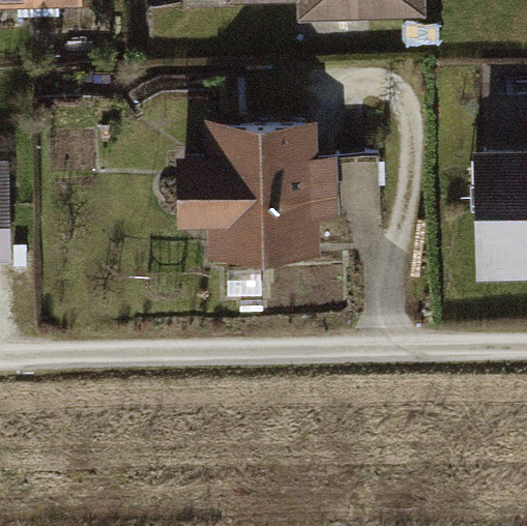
[(83,0),(0,0),(0,9),(83,8),(83,0)]
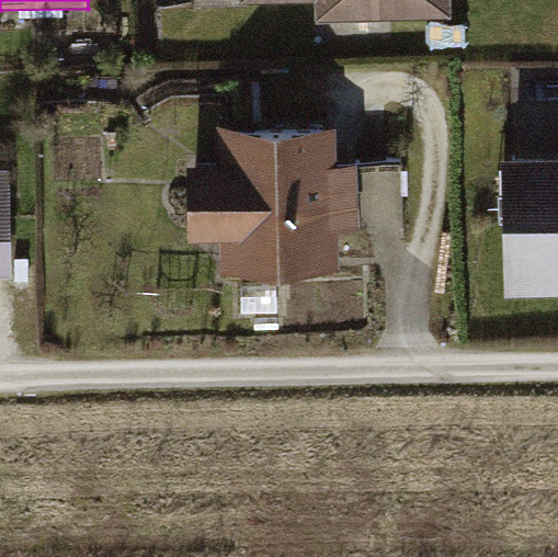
[(450,0),(242,0),(243,6),(318,3),(319,21),(451,16),(450,0)]
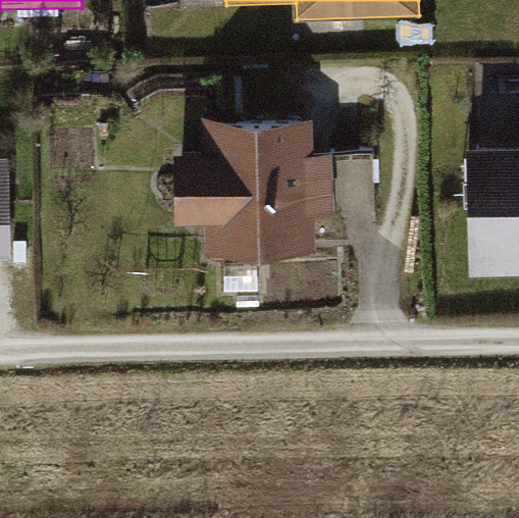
[(313,153),(312,118),(201,122),(202,152),(168,154),(171,227),(206,226),(207,264),(317,260),(316,215),(334,214),(332,152),(313,153)]
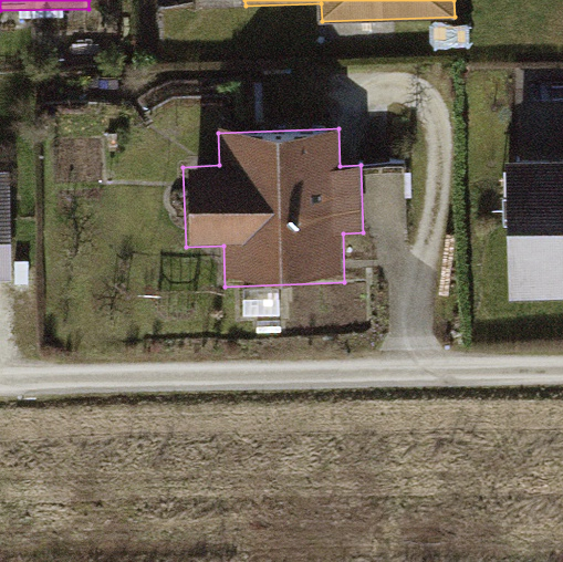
[(562,162),(504,165),(510,304),(562,302),(562,162)]
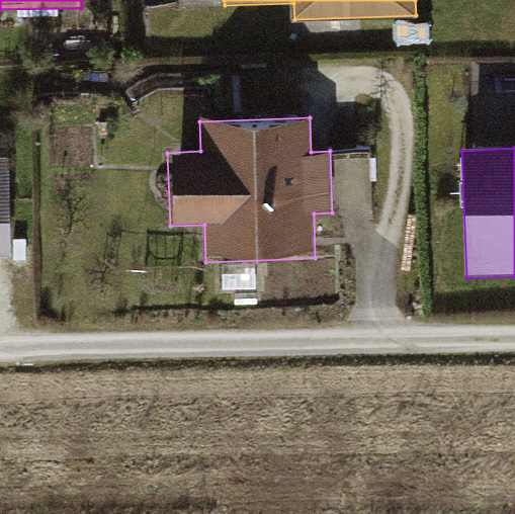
[(7,159),(0,159),(0,255),(9,256),(7,159)]
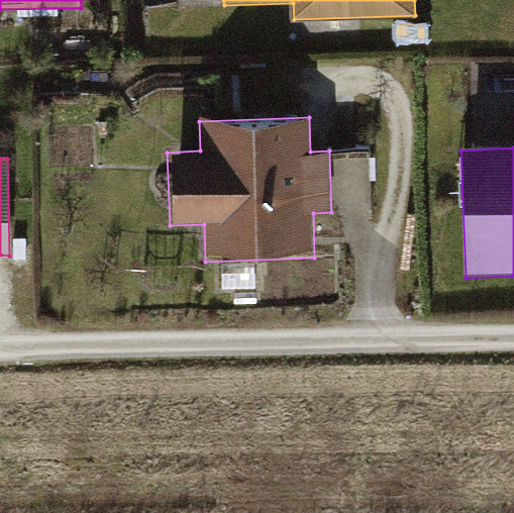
All buildings are outlined.
